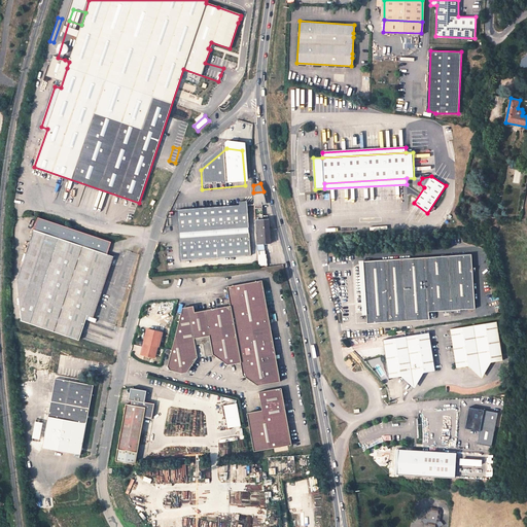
[(264,191),(253,192),(254,205),(267,204),(264,191)]
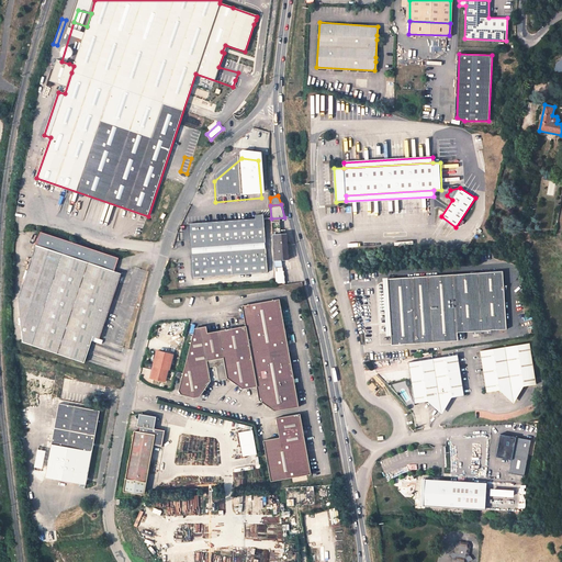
[(255,220),(189,225),(193,277),(267,271),(262,215),(255,216),(255,220)]
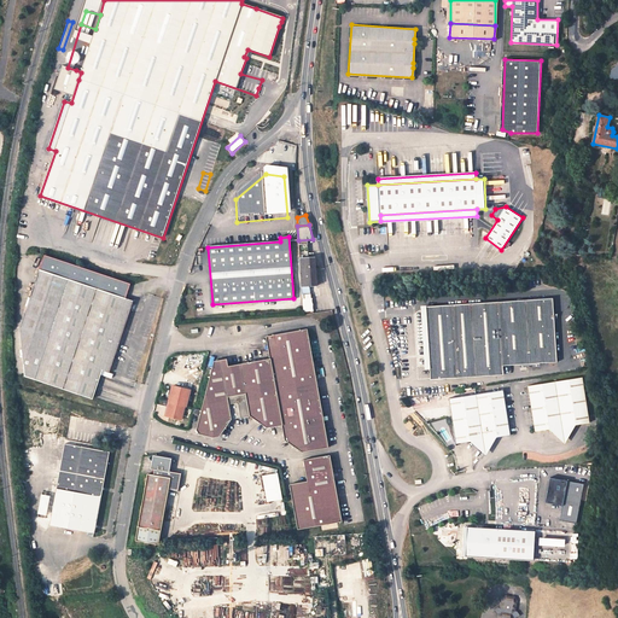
[(308,255),(310,246),(302,244),(299,250),(304,251),(304,254),(308,255)]
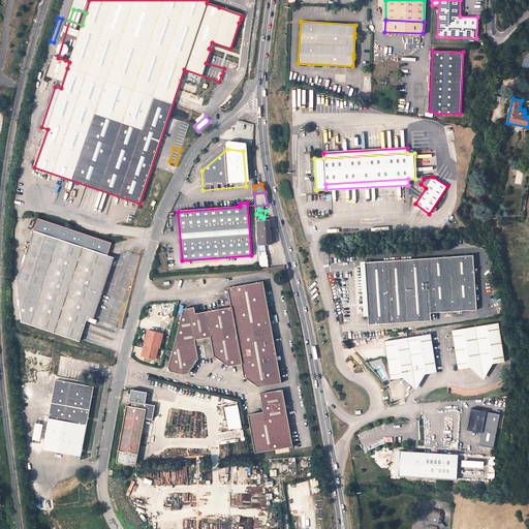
[(37,219),(17,280),(22,322),(81,343),(87,318),(94,319),(113,257),(82,248),(87,236),(37,219)]
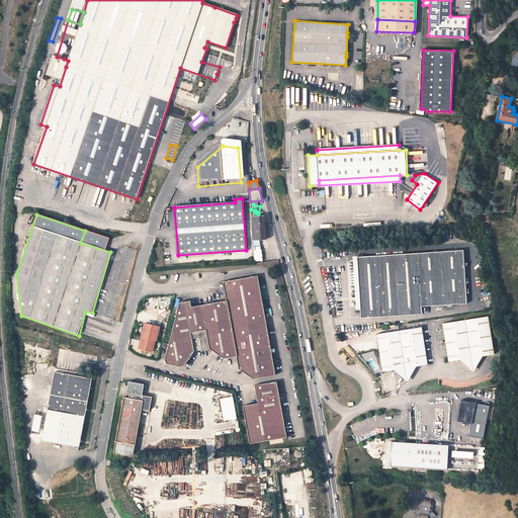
[(251,217),(253,241),(264,241),(264,217),(251,217)]
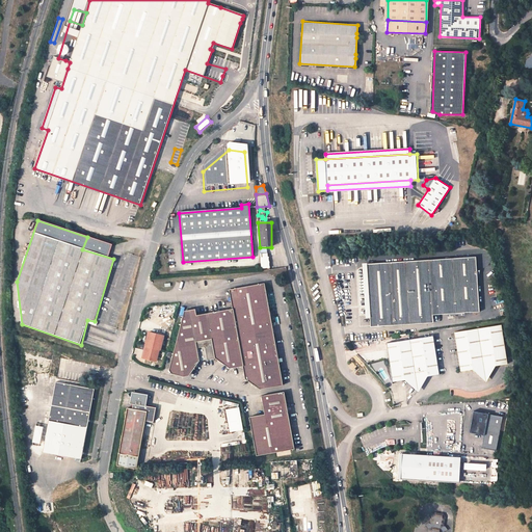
[(479,312),(476,257),(367,264),(369,299),(368,302),(368,311),(370,313),(371,326),(433,323),(433,315),(479,312)]
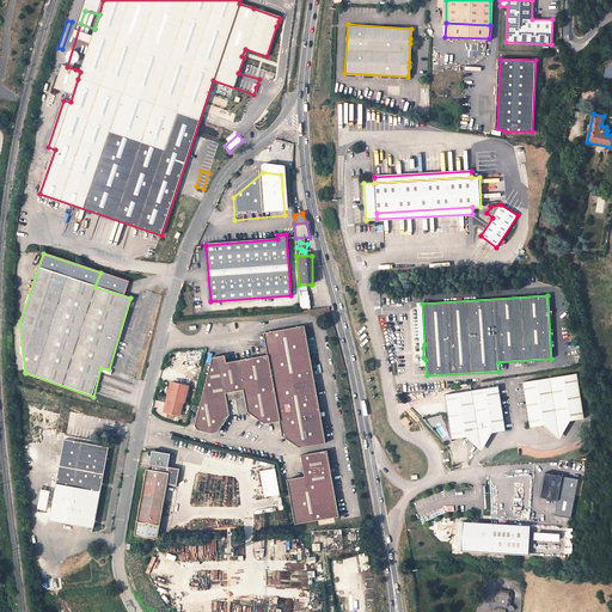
[(301,322),(262,330),(265,353),(225,360),(222,353),(212,355),(196,420),(197,426),(213,430),(218,428),(228,409),(225,390),(242,386),(245,405),(264,420),(279,417),(281,432),(298,444),(325,439),(301,322)]
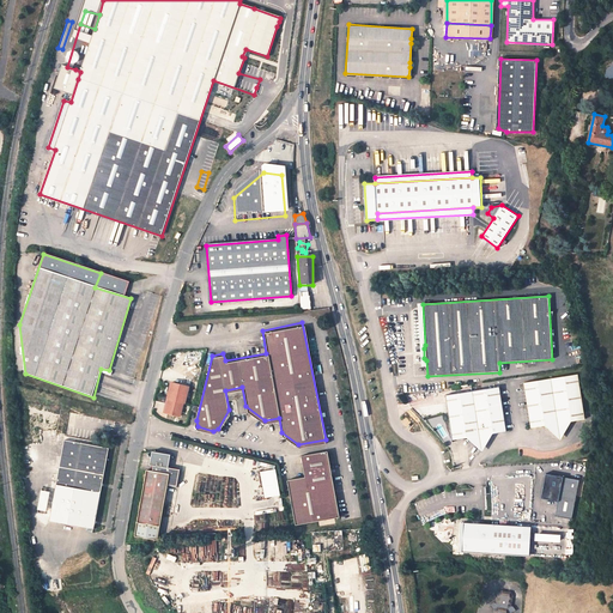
[(583,420),(576,375),(550,380),(522,383),(529,429),(544,426),(558,437),(569,423),(583,420)]
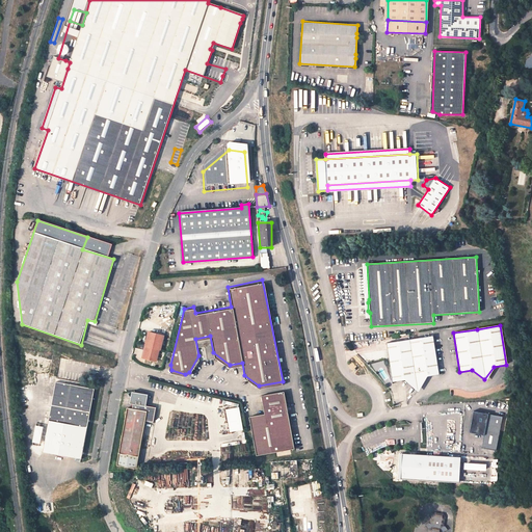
[(161,351),(164,337),(149,334),(145,347),(148,347),(144,360),(157,363),(160,350),(161,351)]
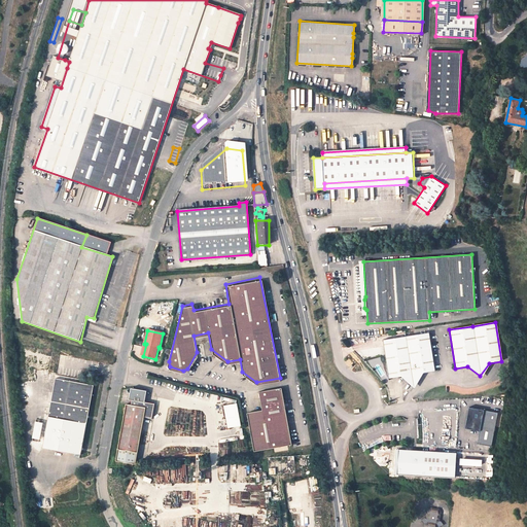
[(434,372),(428,334),(405,337),(382,341),(388,379),(400,377),(413,387),(422,374),(434,372)]
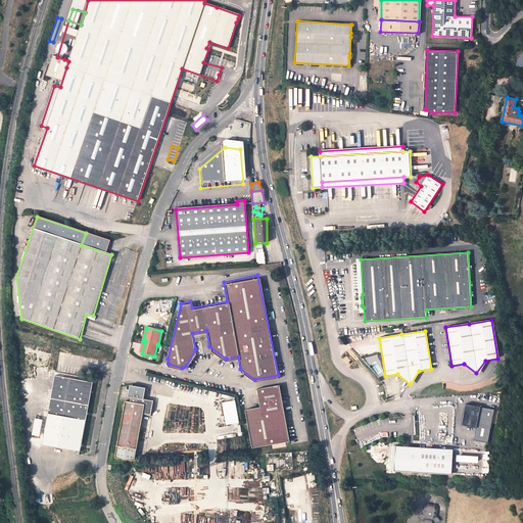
[(51,376),(50,382),(39,442),(80,449),(93,382),(52,374),(51,376)]
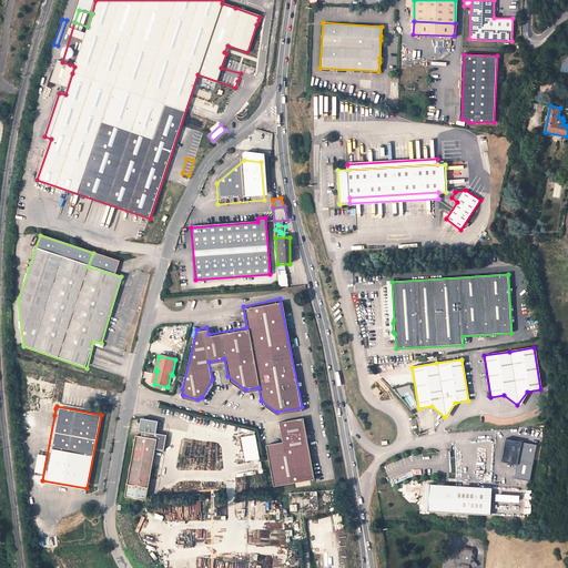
[(303,416),(281,421),(284,439),(265,443),(273,485),(315,476),(303,416)]
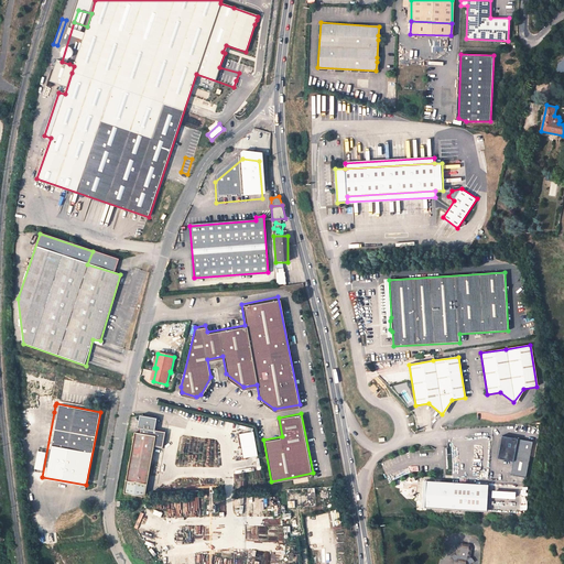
[(156,418),(139,414),(137,427),(140,427),(140,431),(136,431),(125,492),(143,496),(153,444),(162,446),(164,431),(154,431),(156,418)]
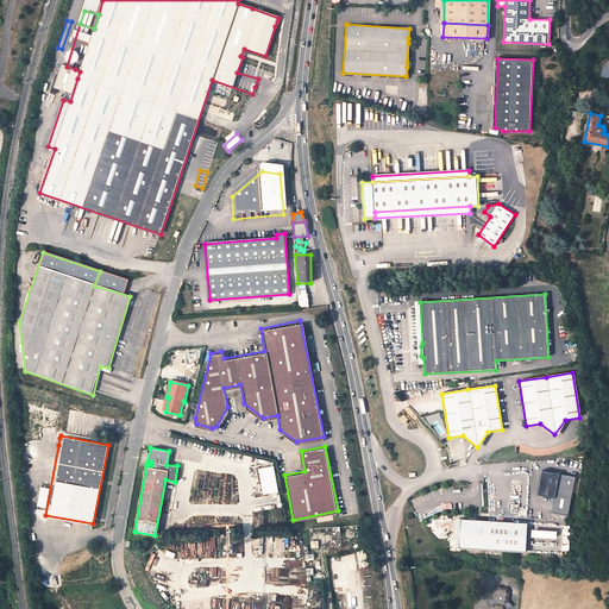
[(276,465),(261,468),(264,494),(280,493),(276,465)]
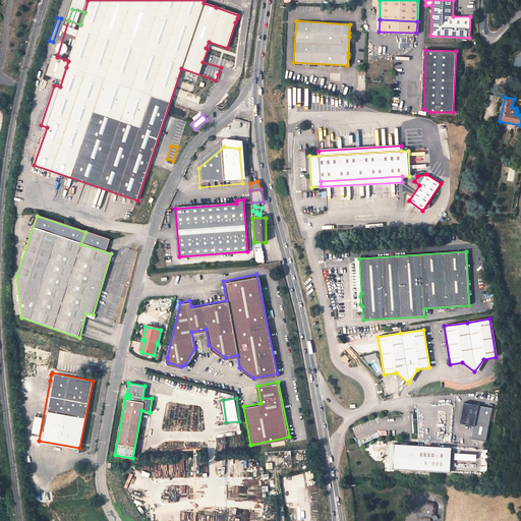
[(487,441),(494,407),(465,402),(461,422),(476,425),(473,438),(487,441)]
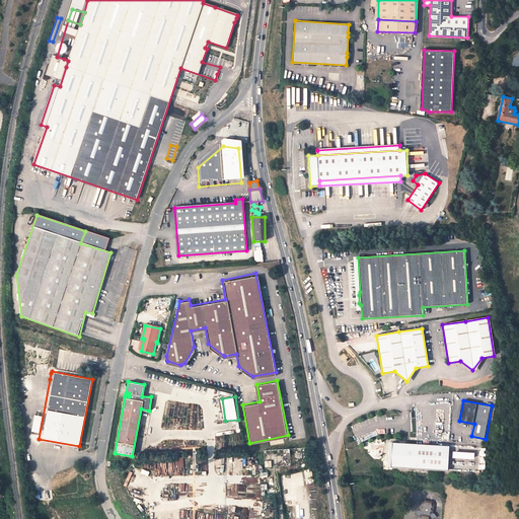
[(442,473),(443,448),(392,445),(390,470),(442,473)]
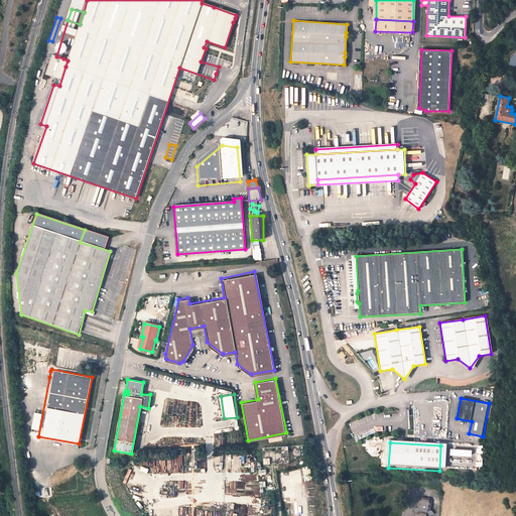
[(434,515),(433,513),(431,512),(432,504),(431,501),(423,499),(420,501),(418,510),(420,513),(417,515),(416,515),(434,515)]
